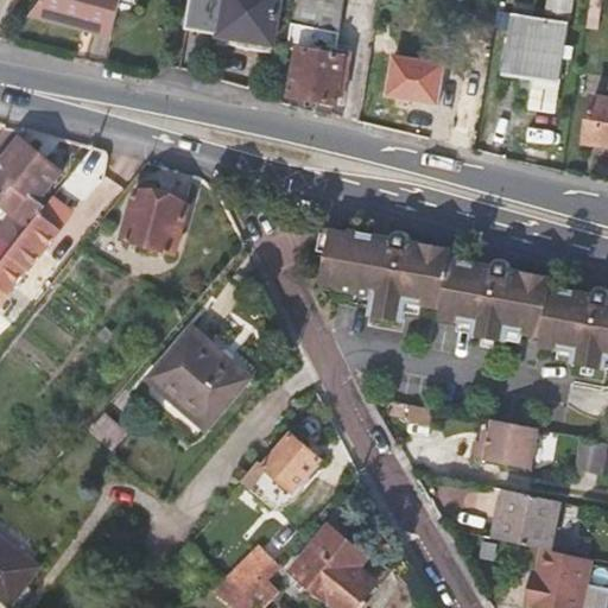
[(120,0),(42,0),(36,8),(30,17),(111,38),(120,0)]
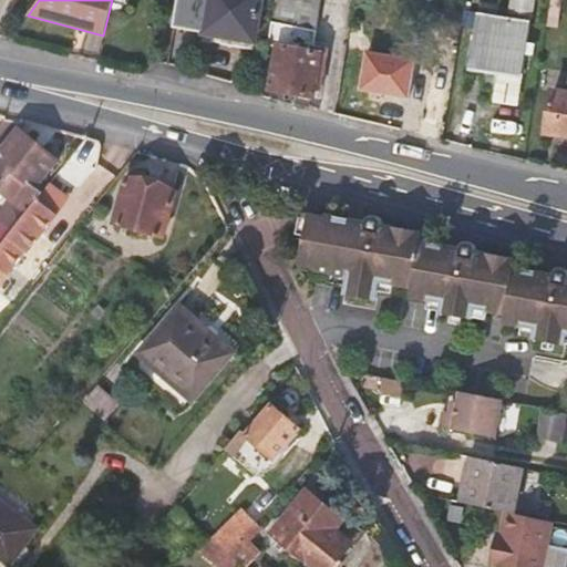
[(116,0),(114,9),(129,12),(131,0),(116,0)]
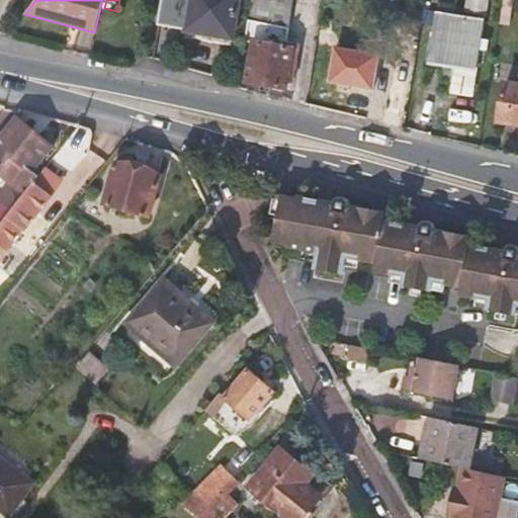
[(233,39),(239,0),(163,0),(159,27),(233,39)]
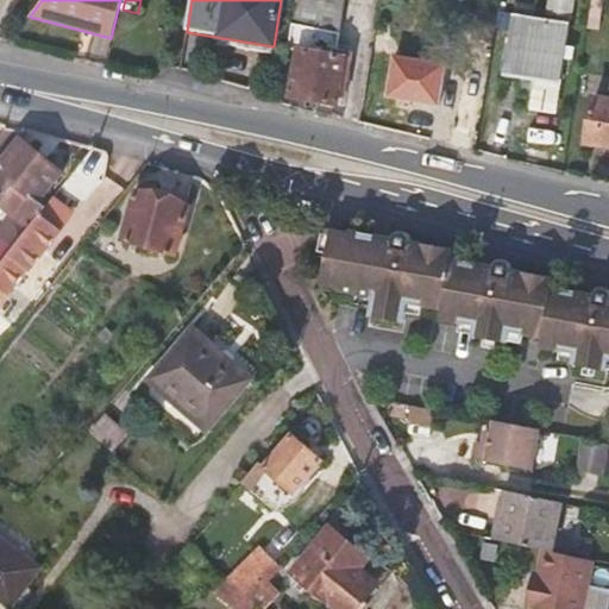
[(295,0),(289,48),(299,49),(292,96),(338,105),(345,56),(331,54),(339,0),(295,0)]
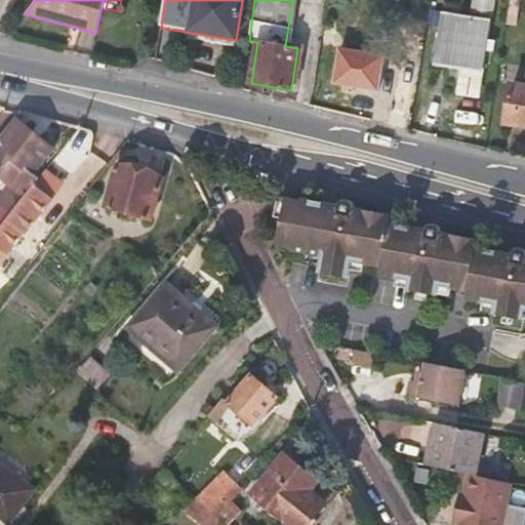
[(483,74),(491,23),(442,14),(434,67),(462,71),(458,98),(478,102),(483,74)]
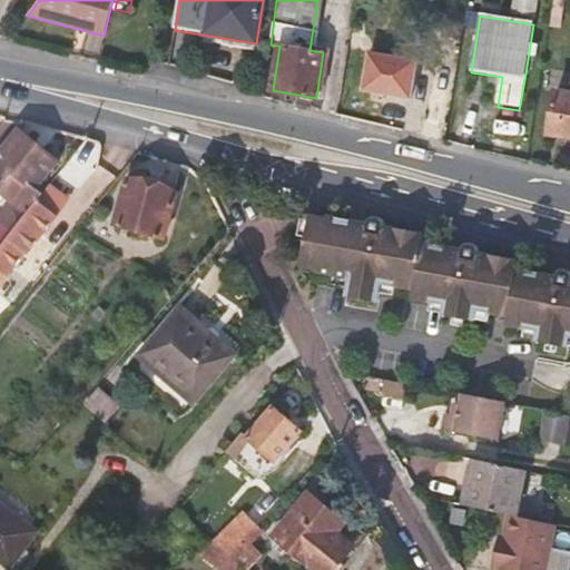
[(561,130),(560,138),(569,139),(569,97),(556,95),(550,128),(561,130)]
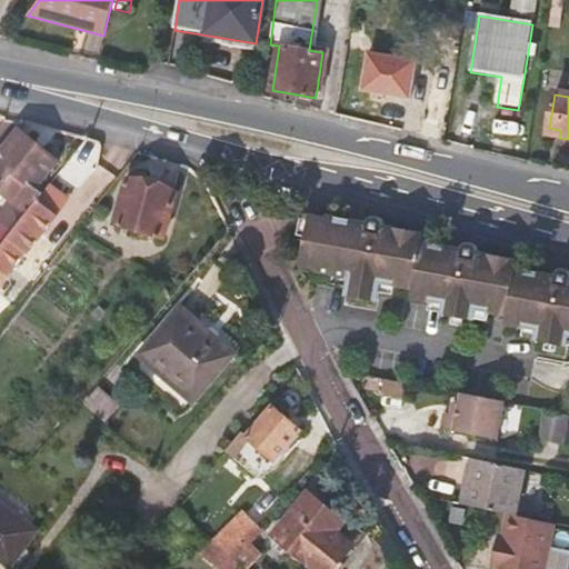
[(548,136),(559,138),(560,130),(549,128),(548,136)]
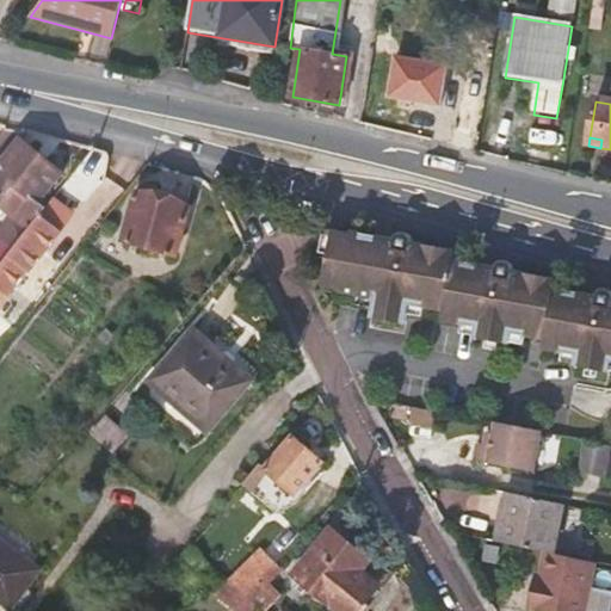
[(0,264),(44,208),(38,203),(61,174),(19,141),(0,162),(0,184),(6,190),(0,197),(0,209),(10,217),(0,229),(0,264)]
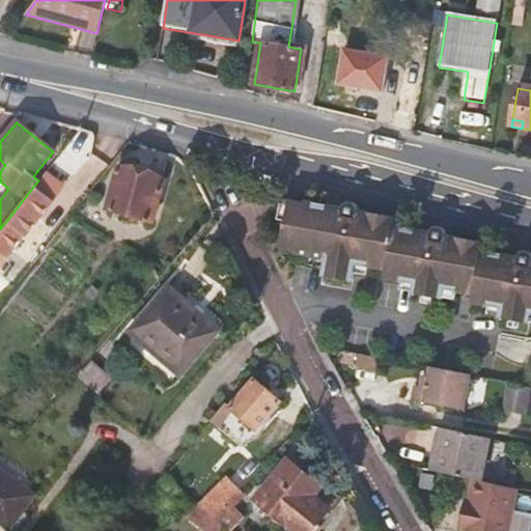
[(530,130),(522,129),(520,136),(530,137),(530,130)]
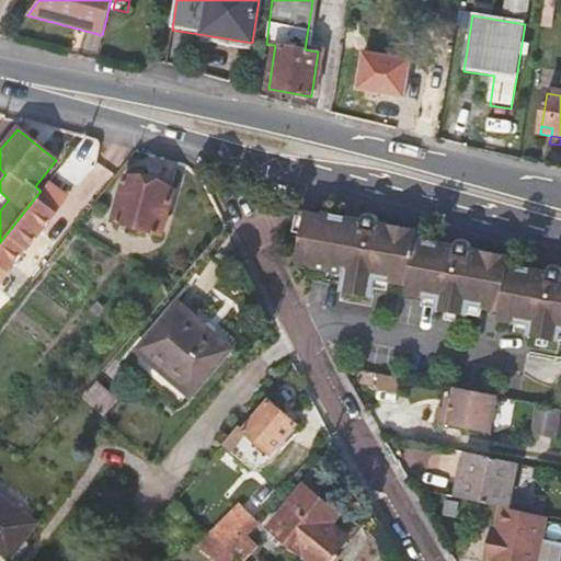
[(175,190),(125,175),(113,220),(163,235),(175,190)]
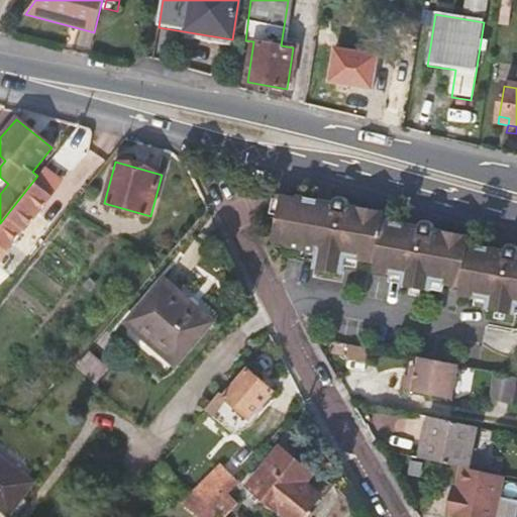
[(61,181),(44,168),(37,176),(0,223),(0,254),(20,229),(22,230),(61,181)]
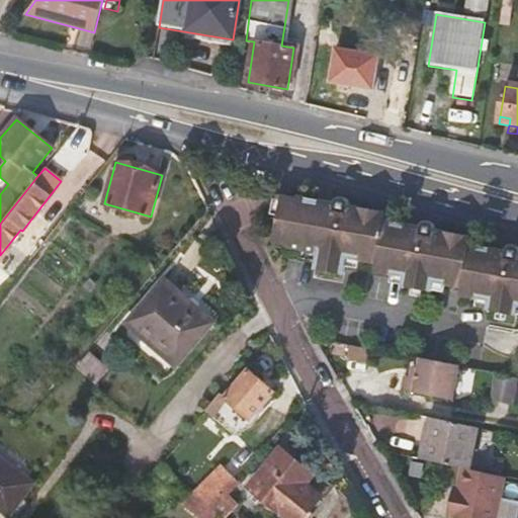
[(409,230),(410,226),(382,219),(383,213),(355,206),(353,206),(351,213),(345,211),(323,206),(324,202),(294,194),(292,199),(279,195),(268,240),(286,245),(287,247),(298,250),(314,254),(312,262),(310,269),(338,276),(341,264),(343,256),(357,261),(371,265),(370,272),(387,277),(401,280),(401,286),(428,294),(429,289),(431,281),(444,285),(457,289),(456,294),(470,297),(485,301),(483,308),(483,310),(511,318),(512,314),(515,303),(517,304),(517,259),(516,259),(495,253),(496,250),(467,243),(469,238),(439,229),(438,232),(437,238),(431,236),(409,230)]
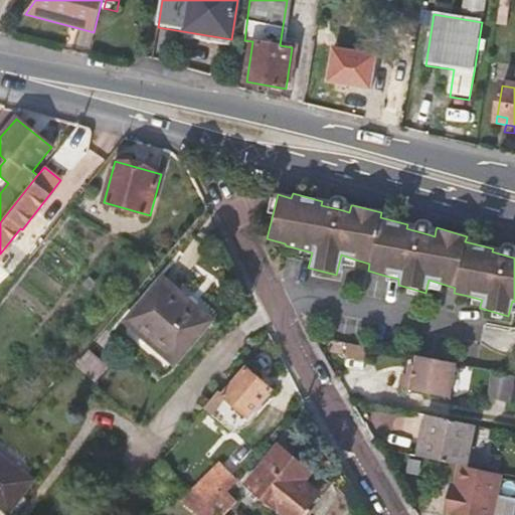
[(321,205),(343,210),(344,202),(342,200),(339,198),(335,197),(331,196),(326,198),(322,201),(321,205)]
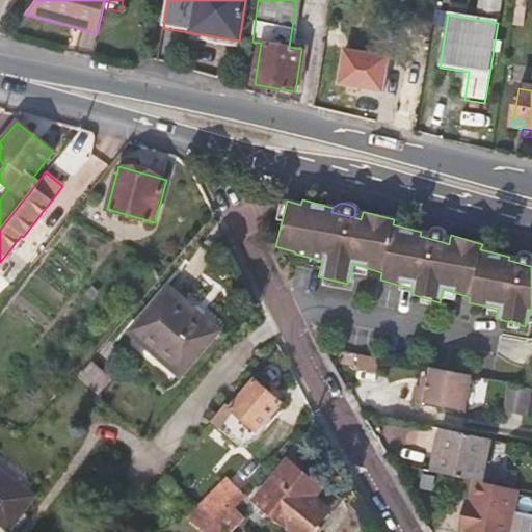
[(428,228),(421,232),(420,236),(443,242),(444,233),(440,230),(435,228),(432,227),(428,228)]
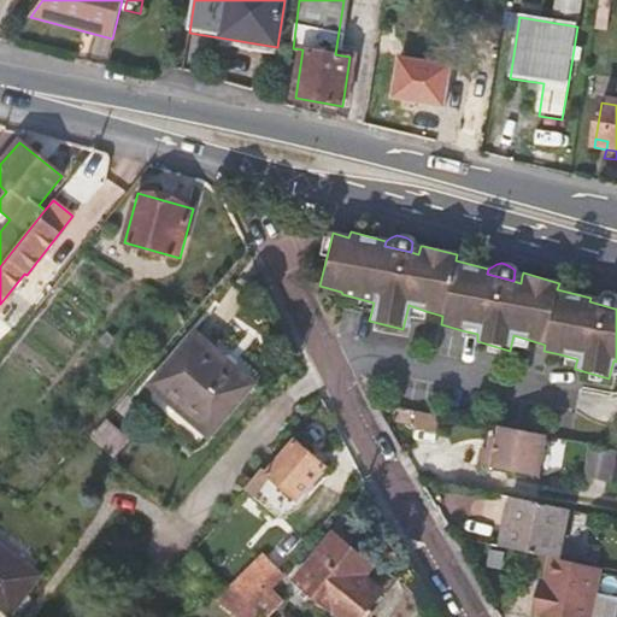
[(589,301),(615,309),(616,301),(615,298),(613,295),(609,293),(604,292),(598,292),(594,295),(591,298),(589,301)]
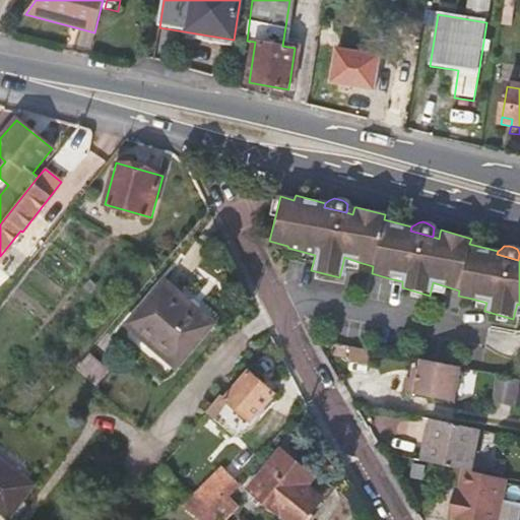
[(315,255),(300,251),(298,258),(313,263),(315,255)]
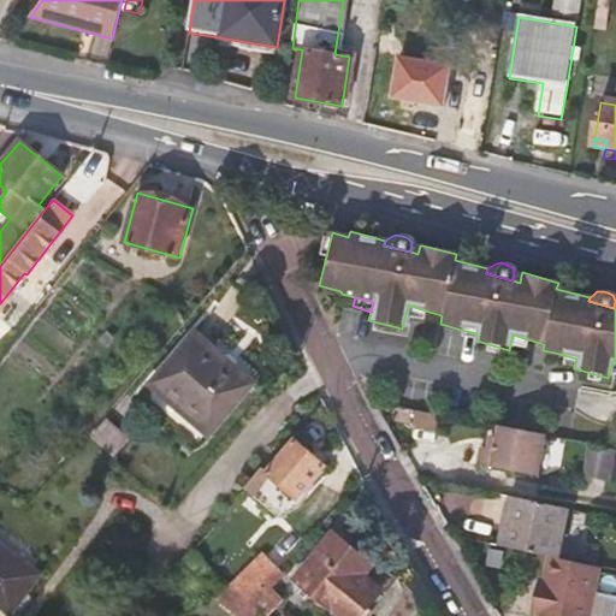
[(408,304),(406,314),(422,319),(425,311),(408,304)]
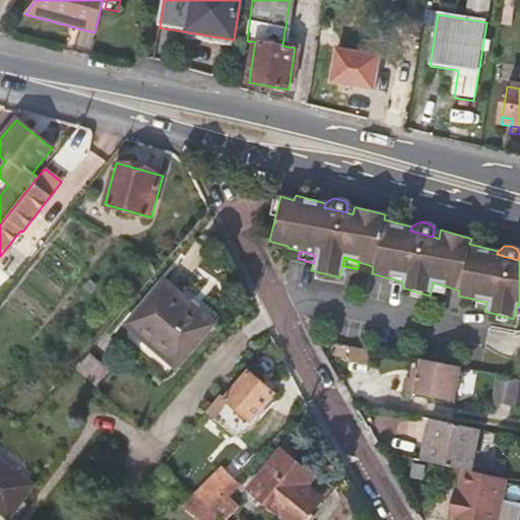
[(98,281),(89,275),(79,286),(86,293),(98,281)]
